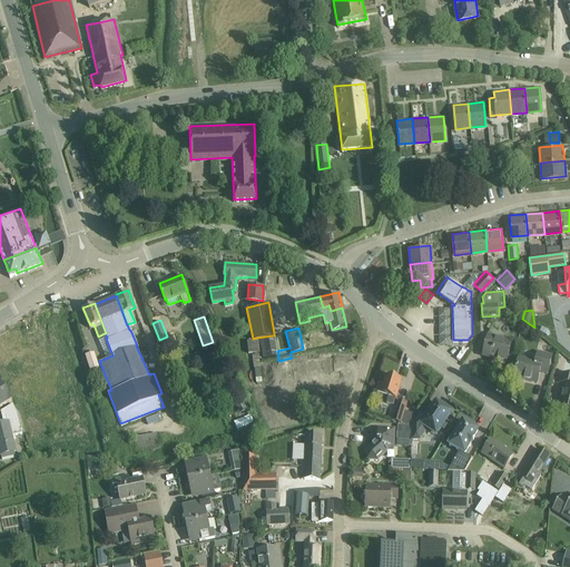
[(482,352),(495,355),(494,359),(505,361),(509,351),(512,336),(504,334),(502,339),(487,335),(482,352)]
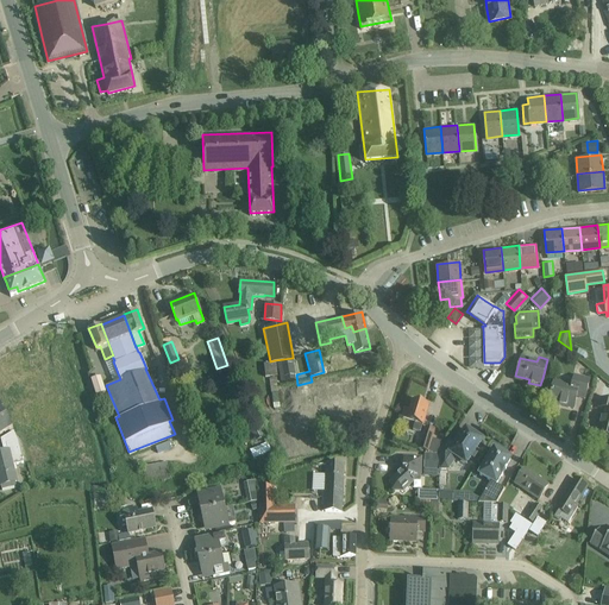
[(275,360),(270,361),(264,361),(264,375),(276,375),(275,363),(275,360)]
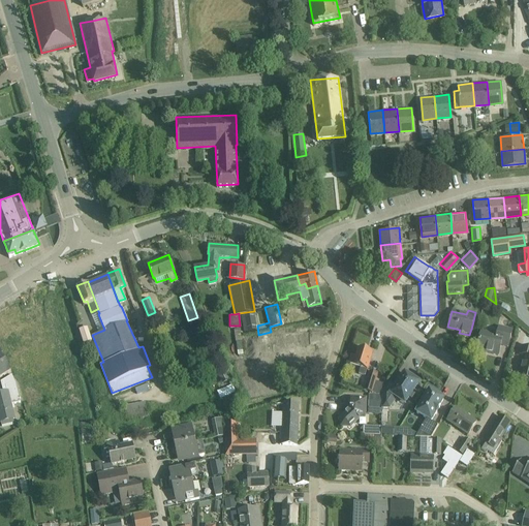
[(476,347),(493,351),(493,349),(499,351),(501,340),(508,342),(511,327),(498,323),(496,334),(480,331),(479,337),(476,347)]
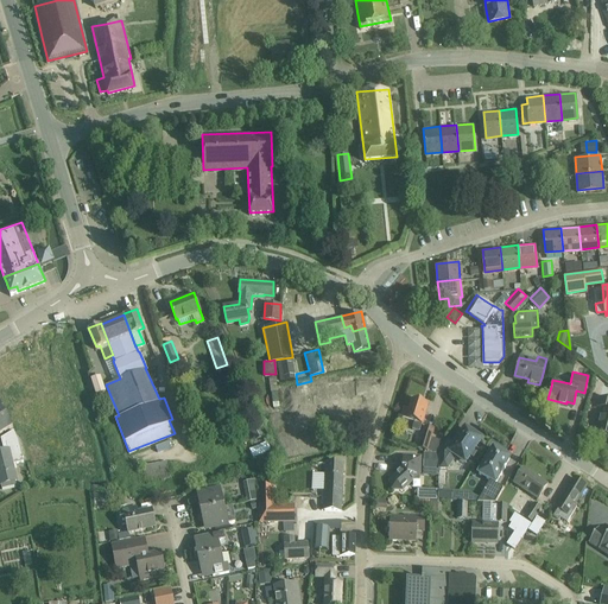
[(90,375),(96,393),(106,389),(100,373),(90,375)]
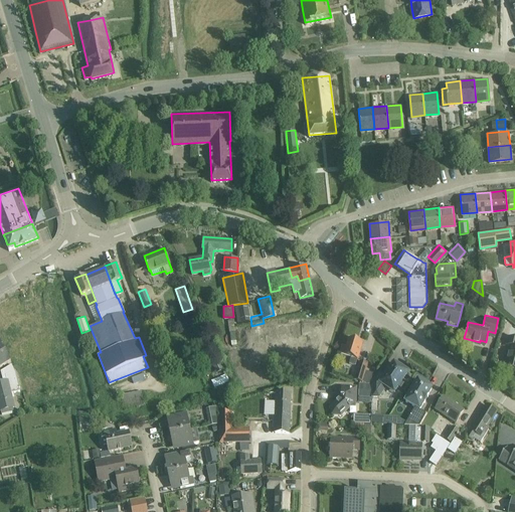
[(299,347),(305,346),(302,329),(294,330),(293,321),(270,324),(272,340),(279,339),(281,349),(290,348),(291,353),(300,351),(299,347)]
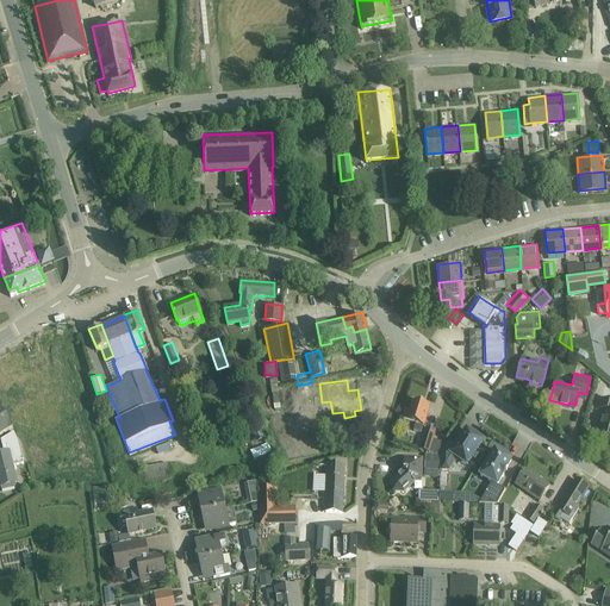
[(602,397),(599,406),(603,407),(601,420),(597,432),(609,435),(609,398),(608,398),(602,397)]
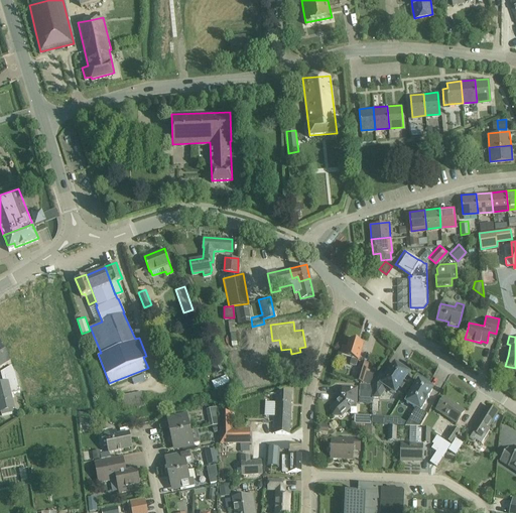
[(0,366),(10,360),(0,344),(2,343),(0,338),(0,366)]
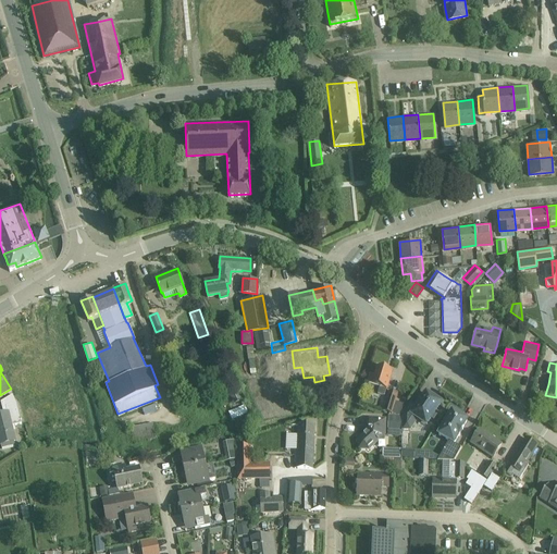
[(368,381),(380,384),(378,391),(384,393),(392,369),(378,365),(374,374),(370,373),(368,381)]
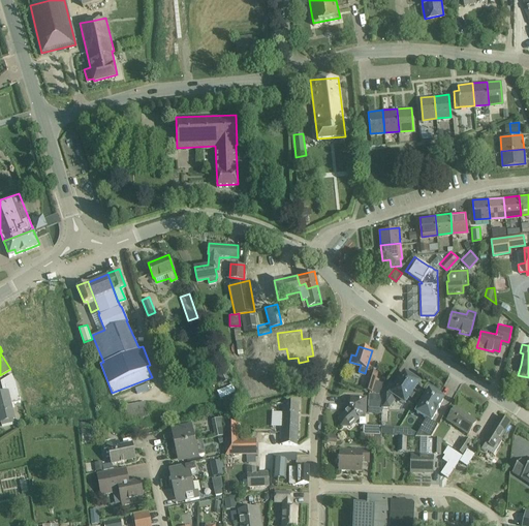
[(225,368),(218,371),(222,381),(229,378),(225,368)]
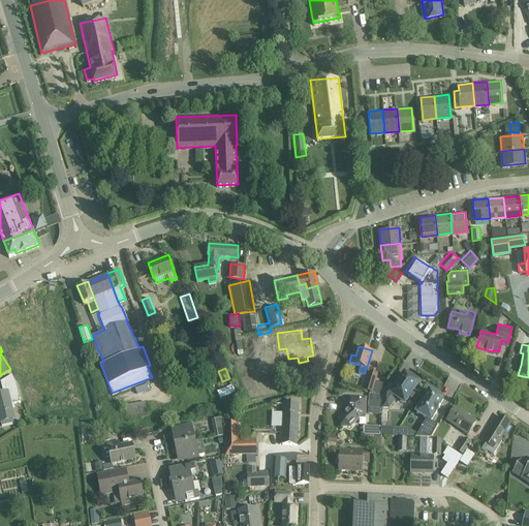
[(364,388),(371,390),(380,393),(386,382),(374,378),(376,372),(369,369),(364,388)]
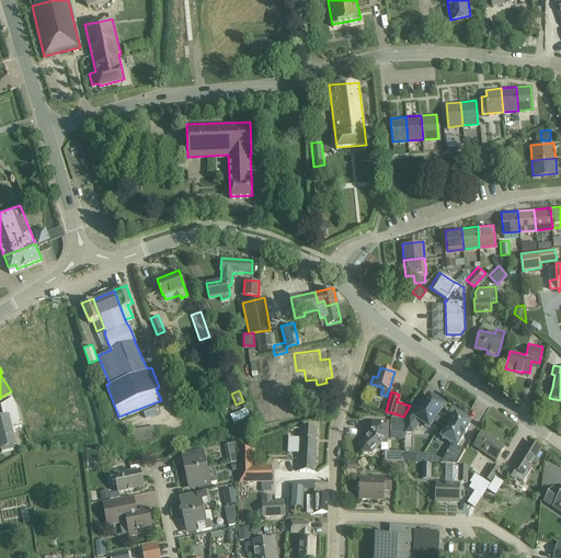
[(420,408),(413,403),(405,417),(408,432),(414,430),(421,419),(431,424),(434,419),(436,420),(439,414),(437,413),(442,406),(437,402),(438,401),(432,397),(431,399),(427,397),(420,408)]
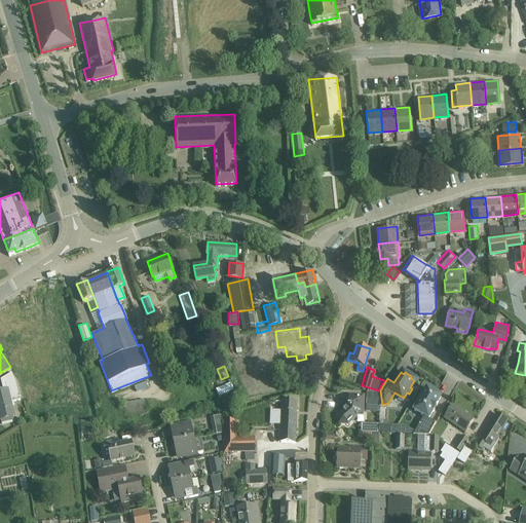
[(0,416),(0,417),(1,421),(13,418),(12,414),(14,414),(11,400),(17,399),(17,398),(21,398),(15,379),(8,381),(9,384),(7,384),(8,387),(3,388),(0,388),(0,416)]
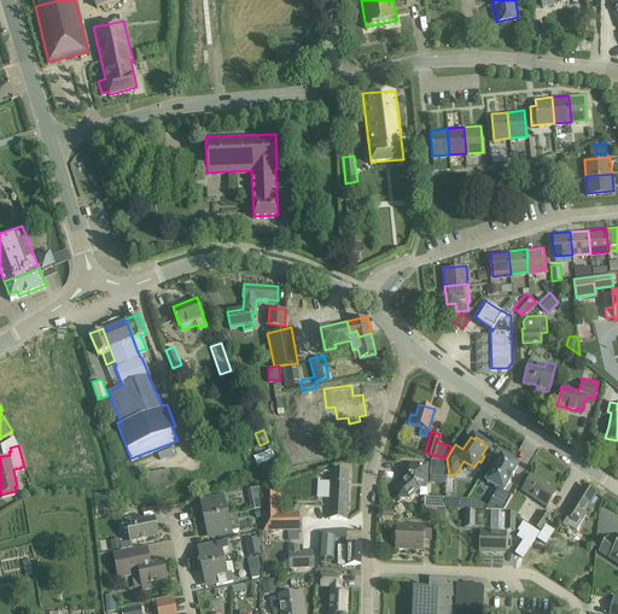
[(485,508),(503,508),(512,493),(503,489),(508,480),(509,480),(514,473),(513,473),(518,463),(514,462),(516,460),(505,454),(503,456),(501,454),(487,479),(497,486),(485,508)]
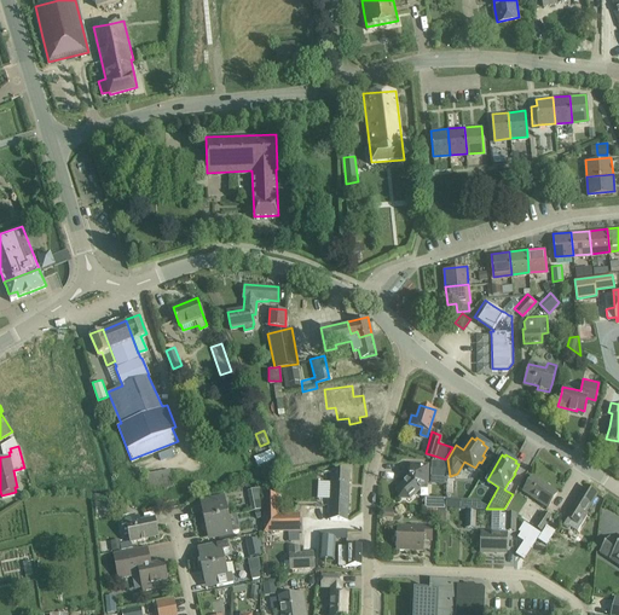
[(432,458),(431,475),(446,475),(447,459),(432,458)]
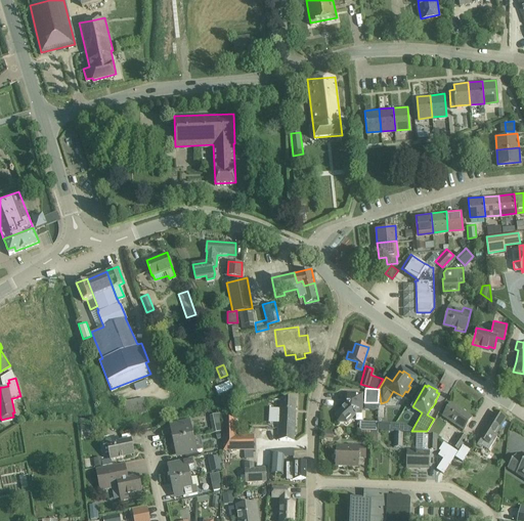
[(338,410),(338,420),(347,420),(356,411),(356,407),(361,407),(362,392),(347,391),(347,402),(338,410)]
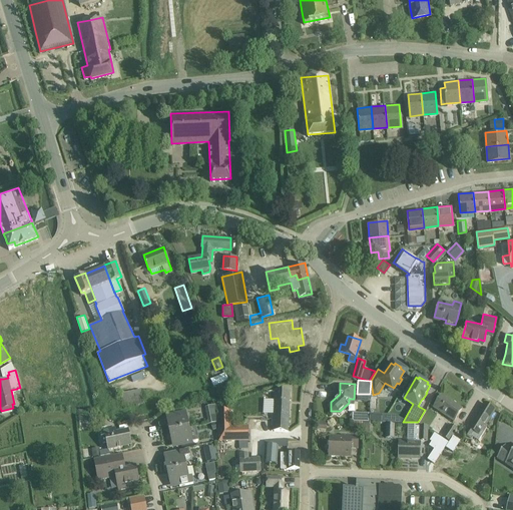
[(140,387),(119,392),(122,405),(143,400),(140,387)]
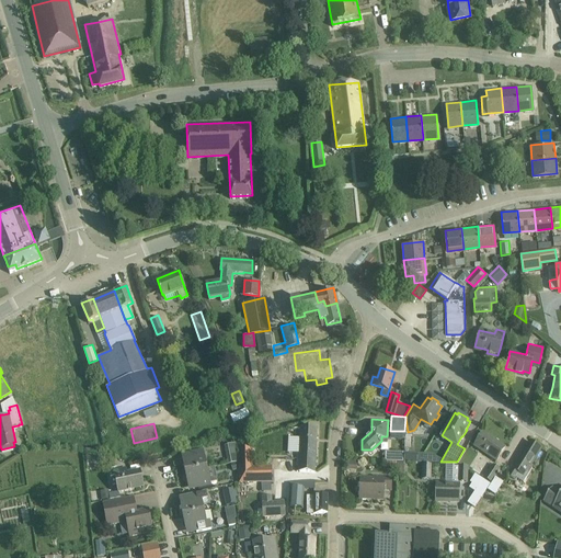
[(297,458),(297,469),(315,469),(317,425),(300,425),(300,435),(298,434),(297,458)]
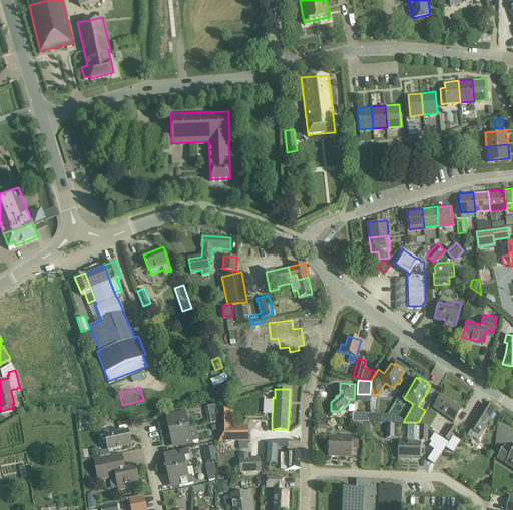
[(442,393),(436,402),(434,405),(454,419),(456,415),(462,407),(442,393)]
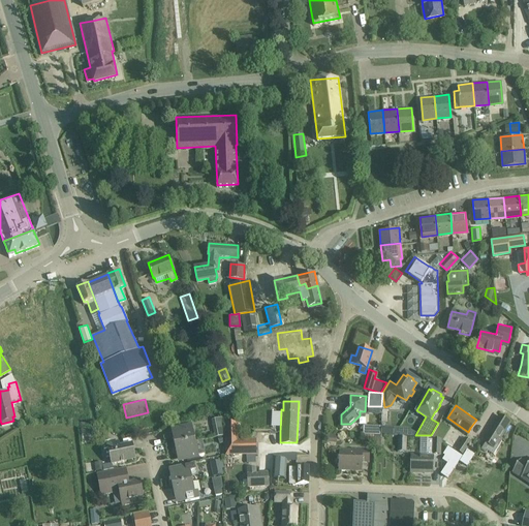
[(479,445),(485,449),(486,447),(494,453),(501,439),(499,438),(510,421),(499,413),(494,423),(479,445)]
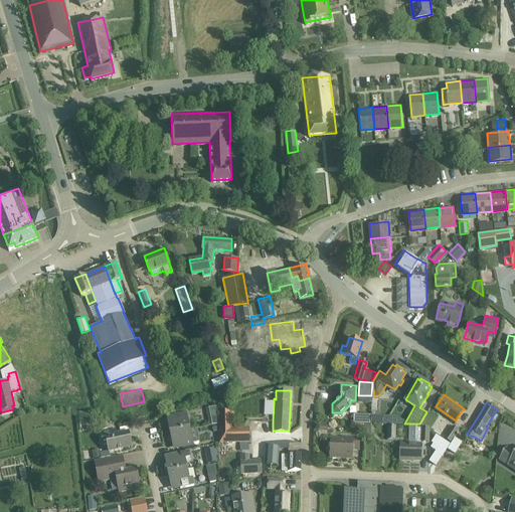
[(206,406),(209,423),(218,421),(217,404),(206,406)]
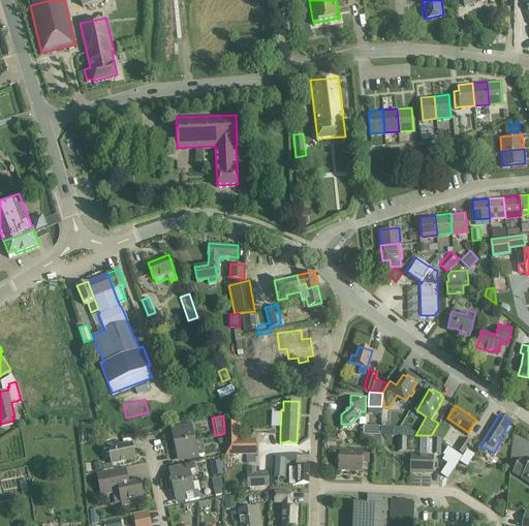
[(175,443),(195,439),(192,423),(181,425),(170,427),(175,443)]
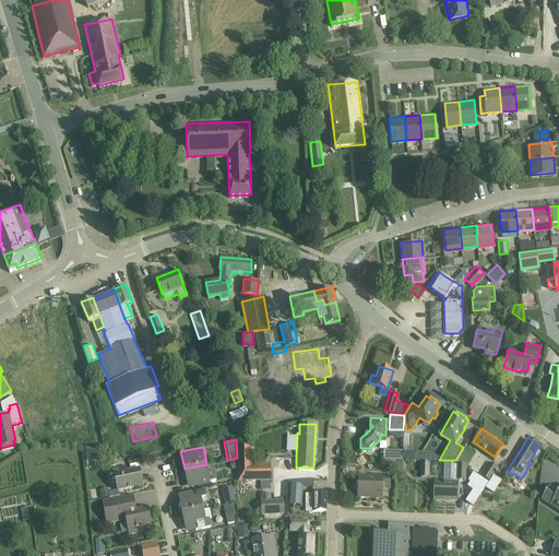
[(403,449),(403,458),(416,459),(421,450),(403,449)]
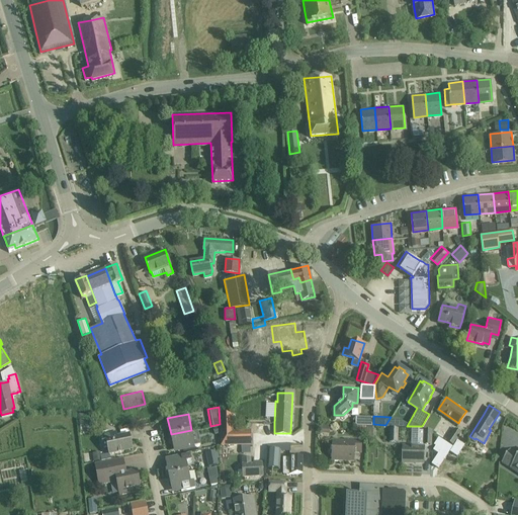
[(221,418),(221,424),(221,443),(240,443),(239,428),(234,428),(234,418),(221,418)]
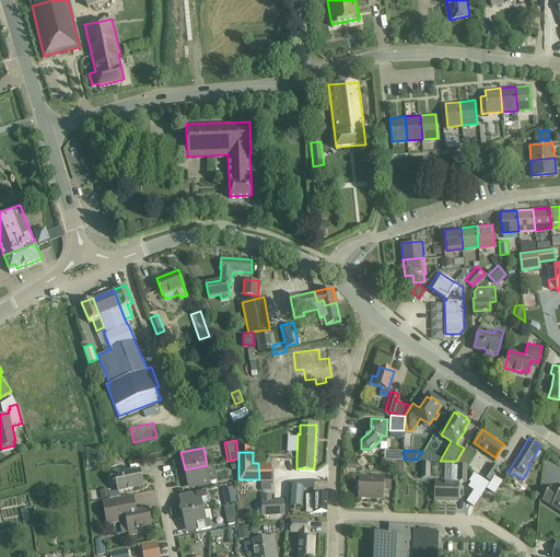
[(347,457),(347,466),(357,466),(357,459),(347,457)]
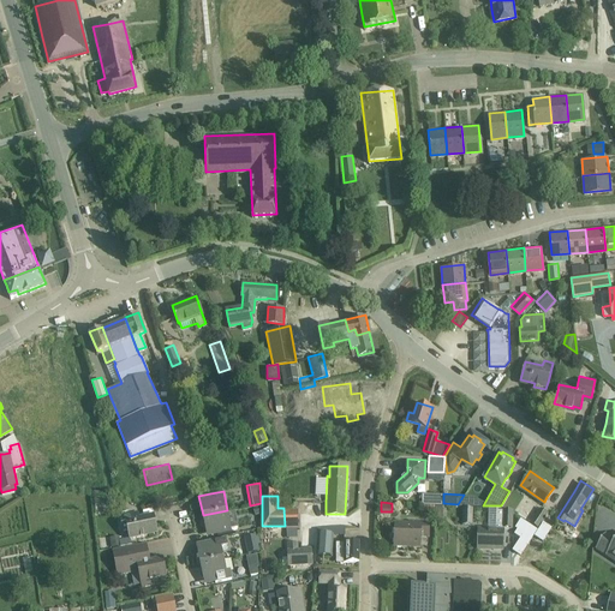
[(463,505),(463,522),(472,522),(472,505),(463,505)]
